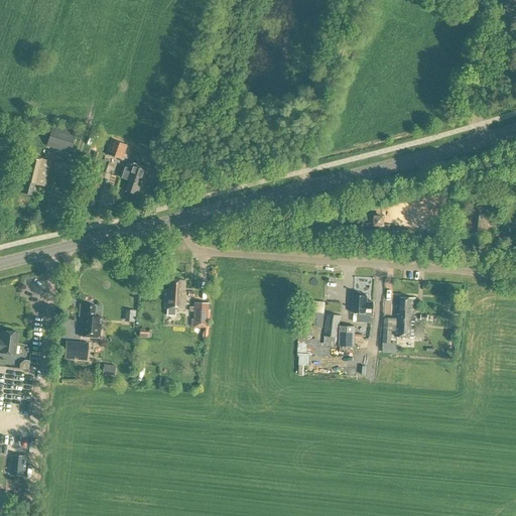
[(60,124),(59,129),(51,126),(45,147),(71,154),(77,134),(76,134),(77,129),(60,124)]
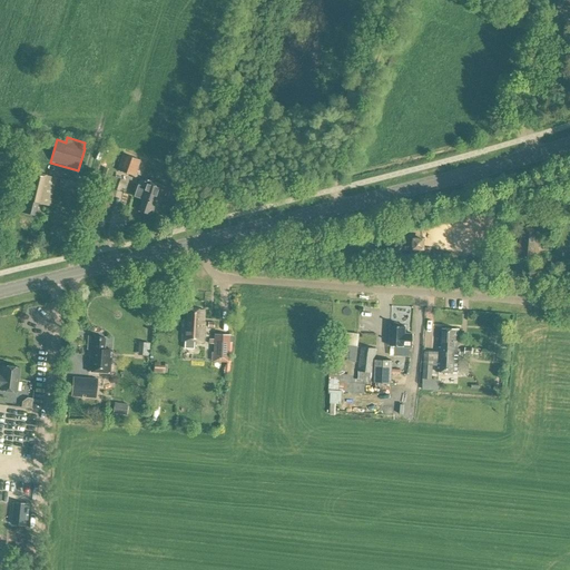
[(117,170),(127,175),(135,177),(140,161),(121,155),(117,170)]
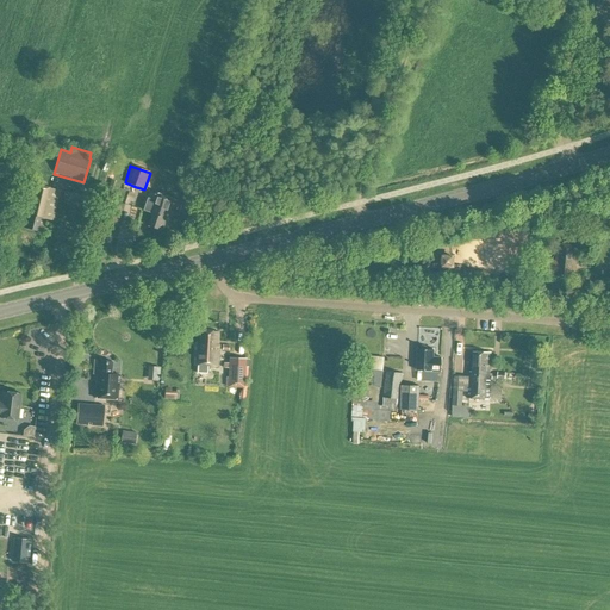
[(20,216),(20,215),(25,216),(23,228),(37,231),(41,218),(43,219),(53,222),(61,191),(51,188),(32,185),(26,211),(22,210),(22,209),(16,207),(13,215),(20,216)]
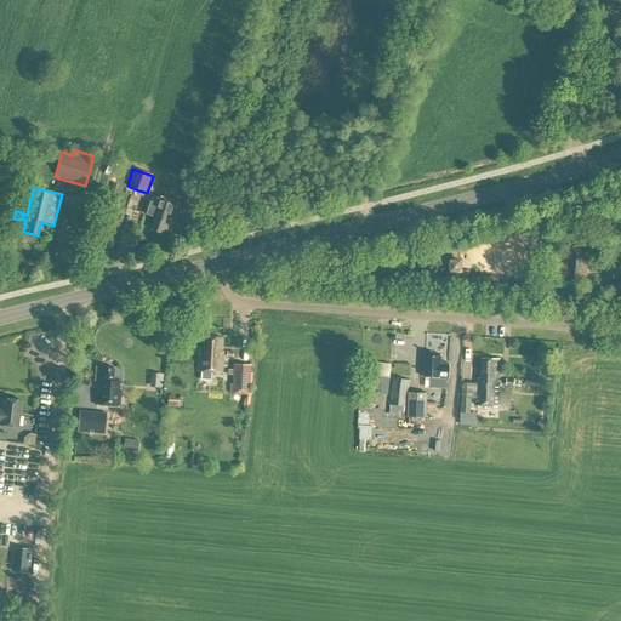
[(61,215),(84,221),(87,201),(66,195),(61,215)]
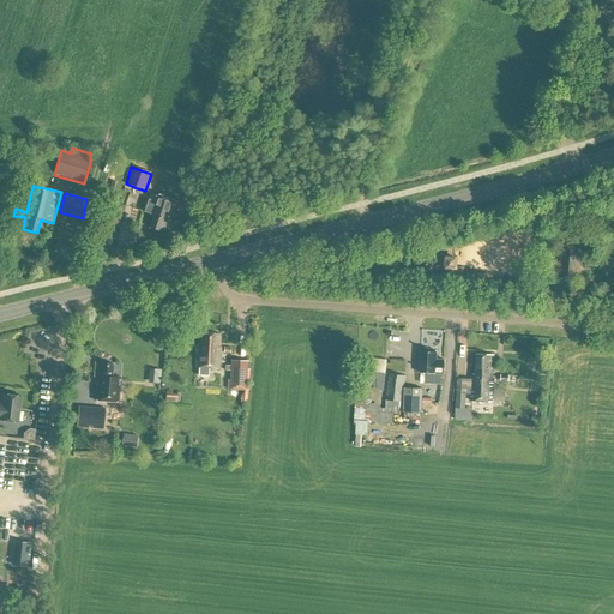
[(156,194),(154,202),(148,199),(144,211),(150,214),(154,215),(150,228),(160,232),(161,227),(164,228),(173,200),(156,194)]
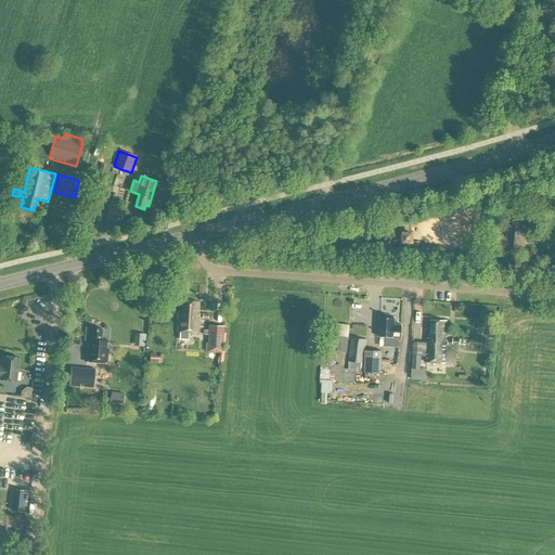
[(523,254),(528,226),(507,222),(506,239),(501,237),(500,248),(507,250),(507,252),(523,254)]
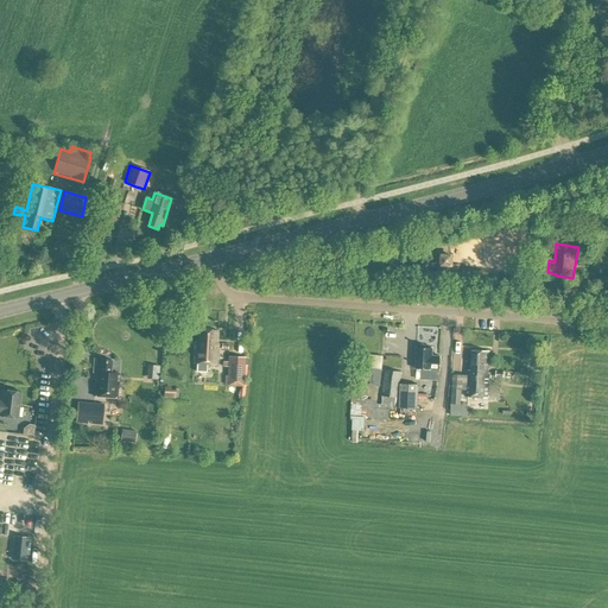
[(444,265),(454,264),(451,252),(442,253),(444,265)]
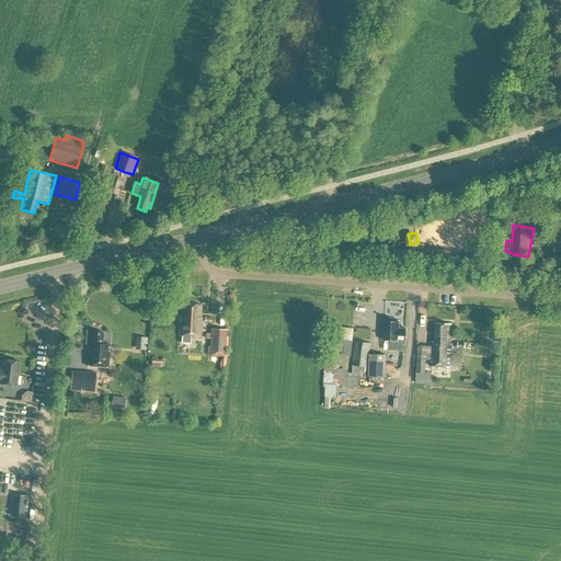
[(183,317),(181,317),(179,317),(176,336),(180,336),(179,343),(196,345),(197,339),(198,339),(199,320),(201,306),(184,305),(183,317)]
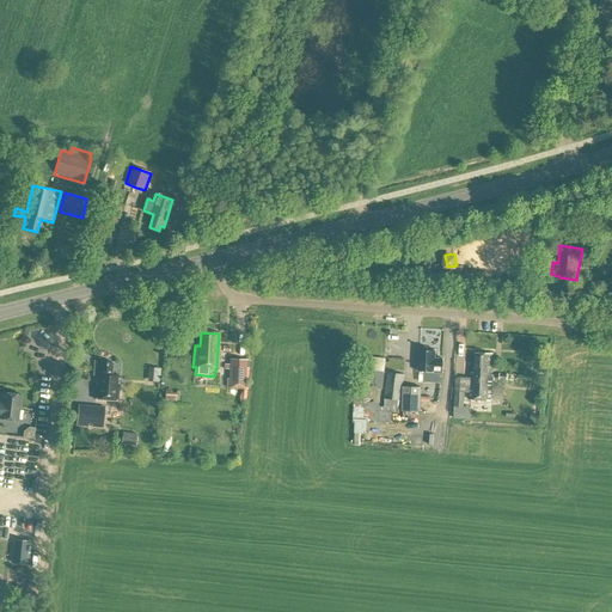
[(436,352),(428,350),(429,349),(427,348),(424,347),(422,348),(422,350),(420,350),(418,372),(423,372),(423,383),(439,384),(440,373),(442,373),(444,360),(435,359),(436,352)]
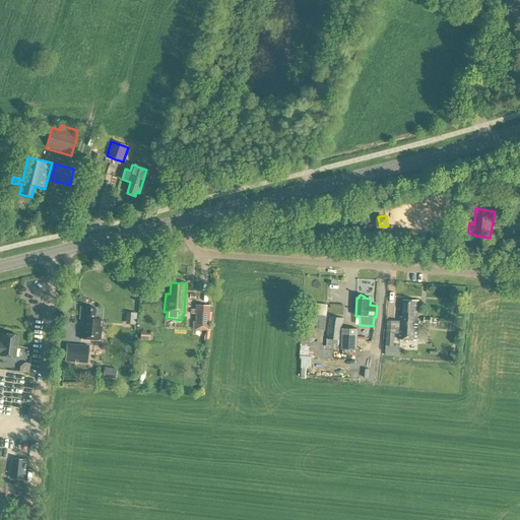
[(416,340),(418,301),(404,301),(403,317),(400,317),(400,322),(400,334),(399,340),(416,340)]
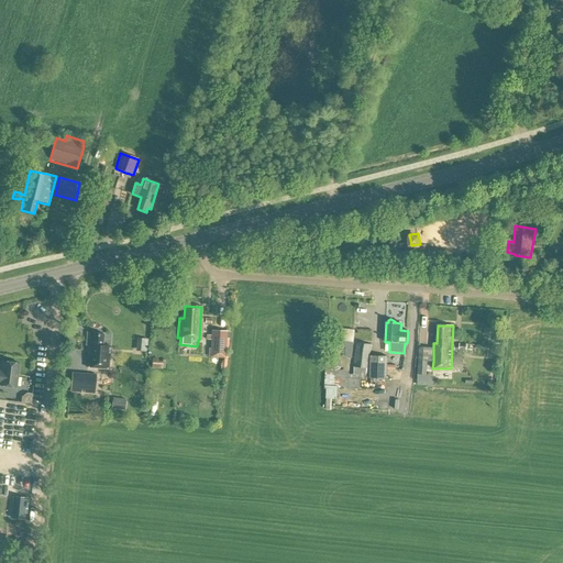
[(211,330),(210,357),(225,359),(227,331),(211,330)]
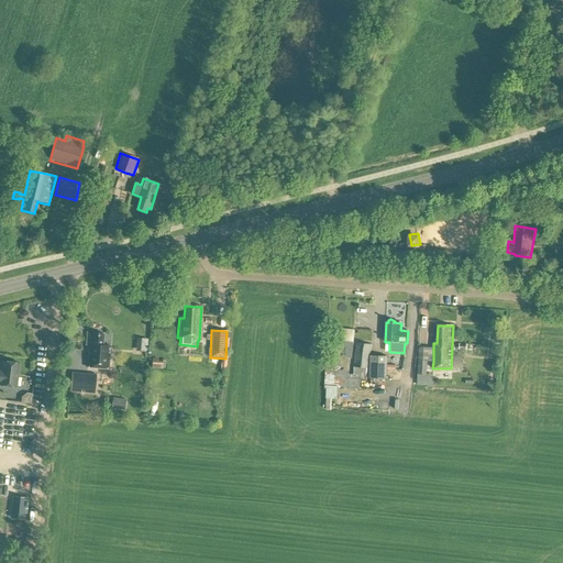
[(110,370),(111,348),(107,346),(102,346),(103,334),(88,333),(87,345),(89,345),(88,367),(88,368),(103,370),(103,368),(105,368),(110,370)]
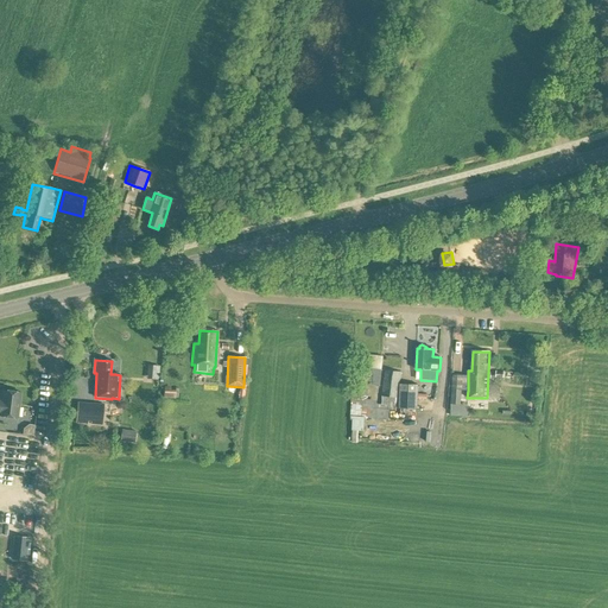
[(149,377),(160,378),(163,365),(150,363),(149,377)]
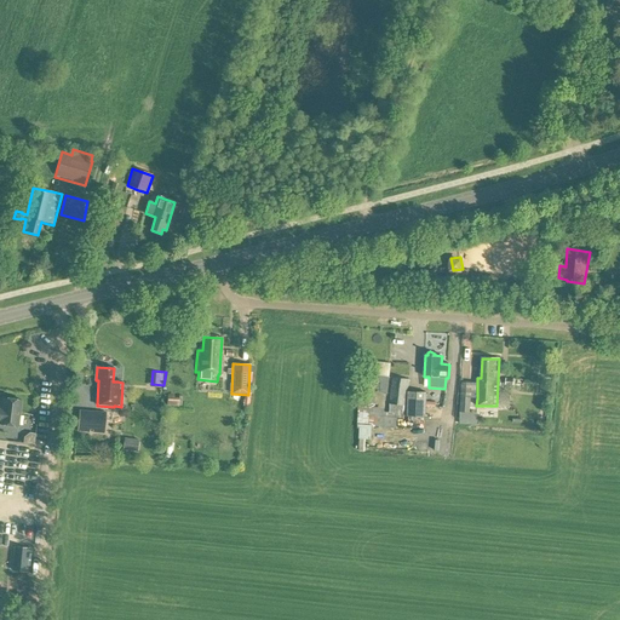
[(389,378),(362,374),(361,389),(374,390),(374,384),(378,385),(377,394),(388,395),(389,378)]
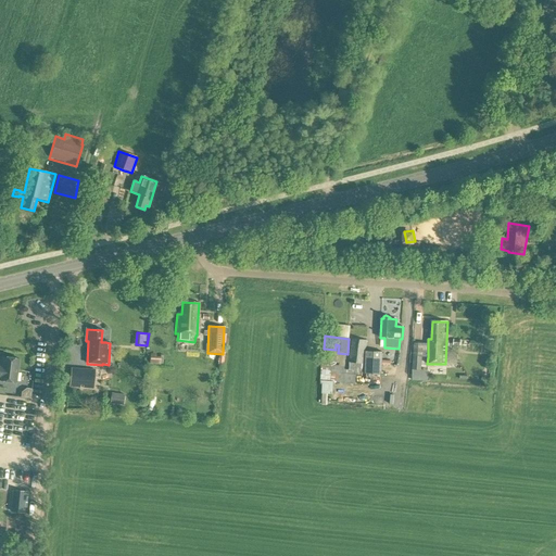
[(365,364),(366,352),(367,341),(352,339),(349,363),(350,363),(349,370),(343,370),(344,367),(336,366),(337,356),(335,356),(336,351),(324,350),(320,383),(321,384),(321,393),(323,393),(321,404),(326,405),(327,394),(331,394),(332,381),(355,383),(356,375),(362,375),(363,364),(365,364)]
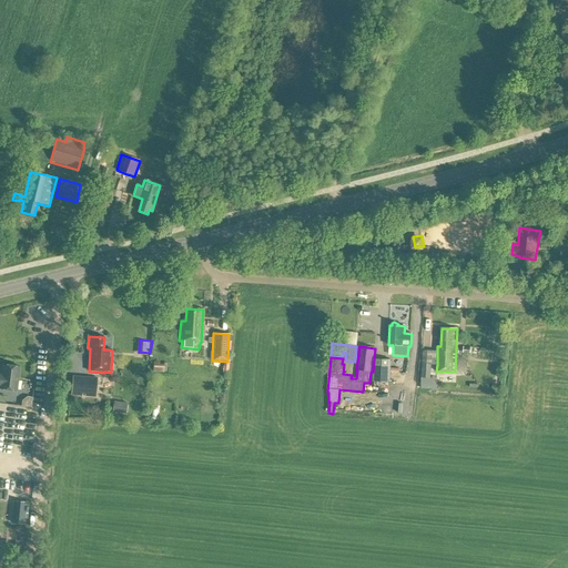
[(437,365),(437,352),(423,351),(421,388),(436,389),(437,377),(430,377),(432,365),(437,365)]
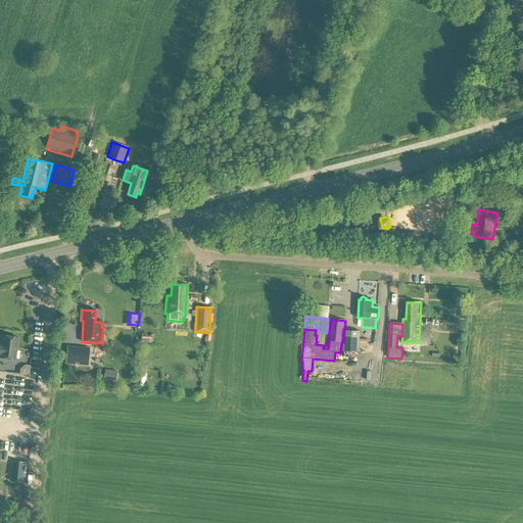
[(345,330),(342,350),(359,351),(360,343),(360,338),(359,338),(360,332),(345,330)]
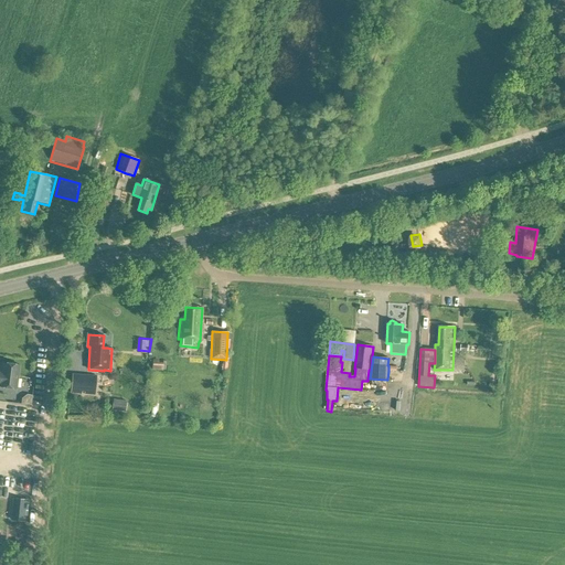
[(158,359),(152,358),(151,369),(162,370),(163,363),(158,362),(158,359)]
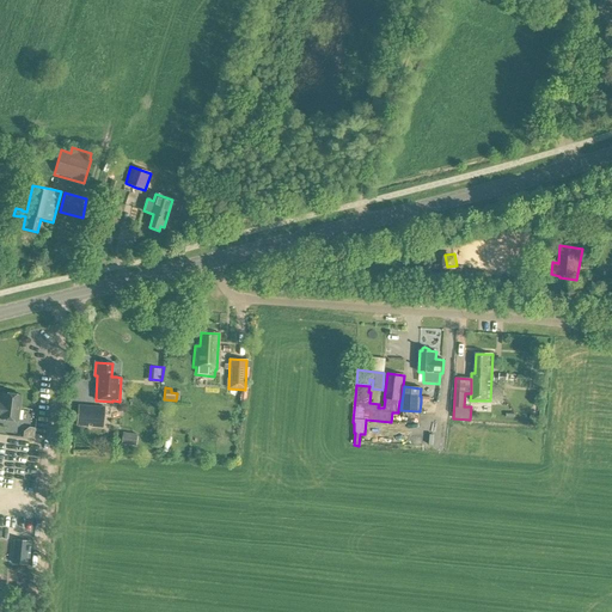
[(0,402),(0,418),(18,422),(22,396),(2,393),(1,402),(0,402)]
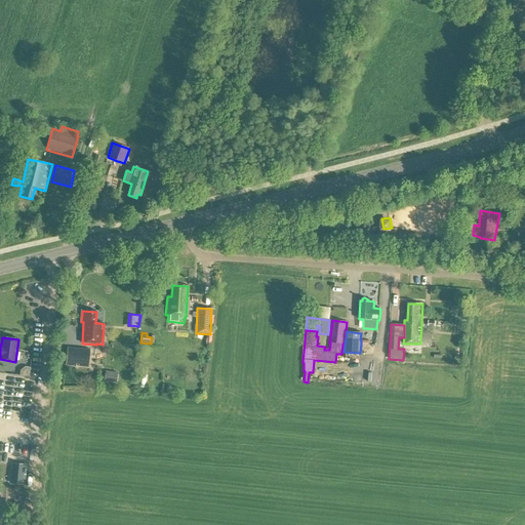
[(68,361),(88,362),(89,351),(69,349),(68,361)]
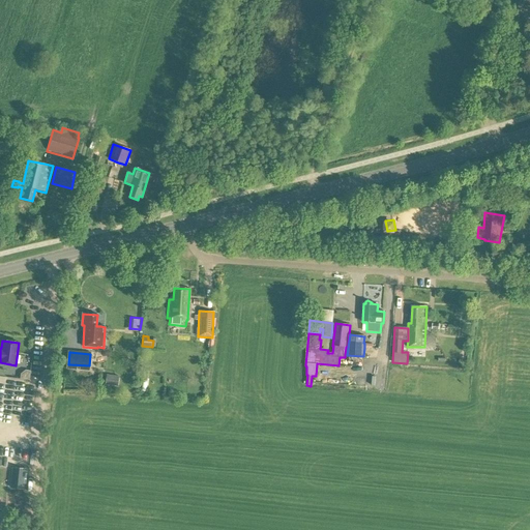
[(120,376),(107,374),(106,383),(118,385),(120,376)]
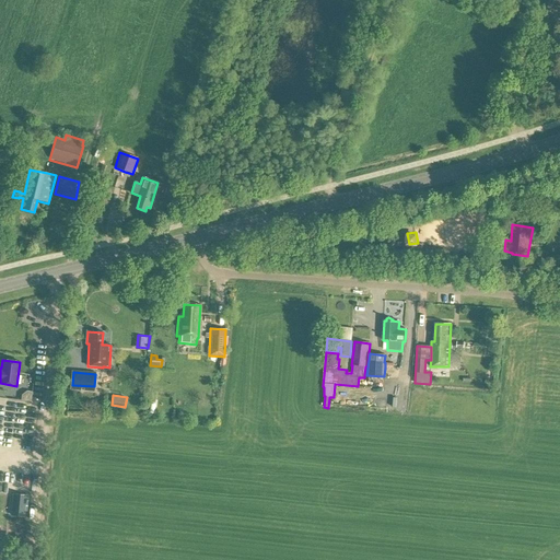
[(25,516),(26,494),(13,493),(11,515),(25,516)]
